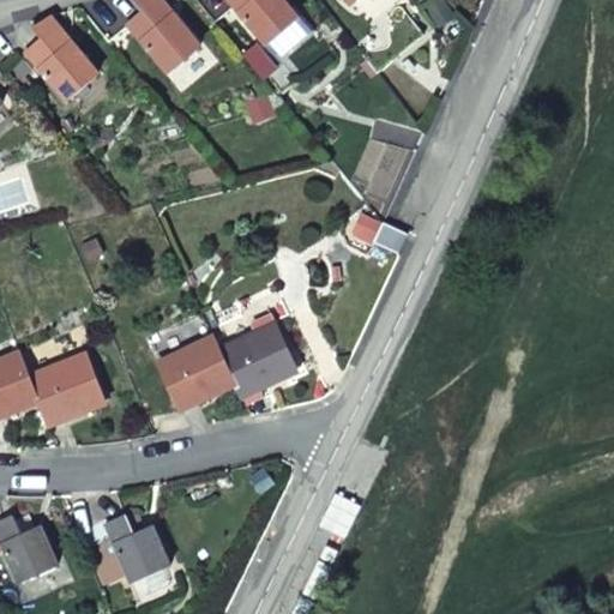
[(168,72),(200,46),(162,0),(133,0),(143,11),(127,24),(168,72)]
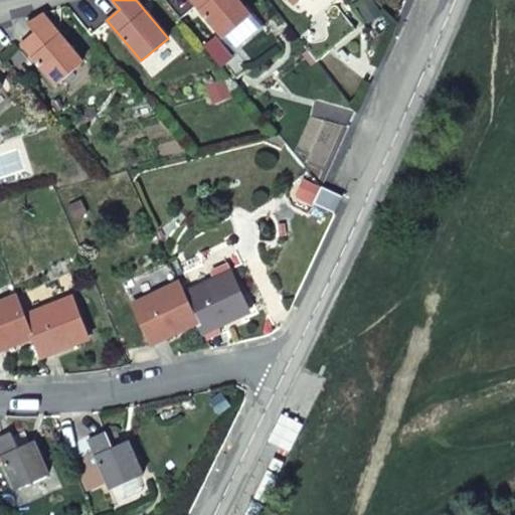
[(191,0),(223,37),(250,15),(237,0),(191,0)]
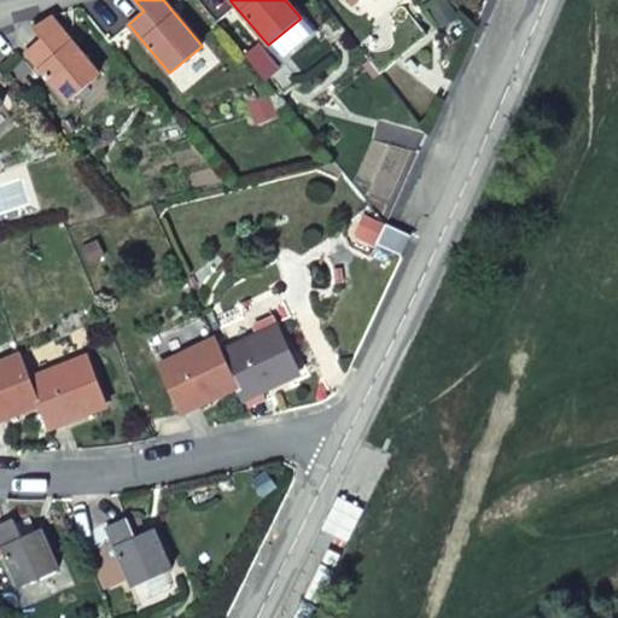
[(427,34),(408,11),(361,50),(380,73),(427,34)]
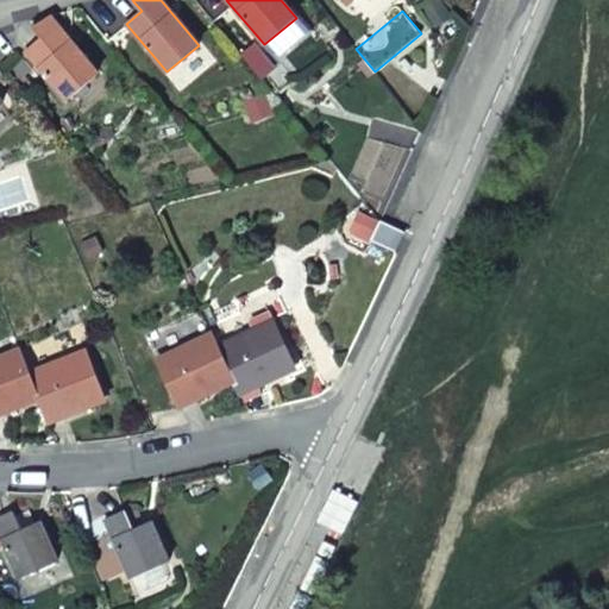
[(309,33),(296,18),(264,44),(272,55),(284,55),(309,33)]
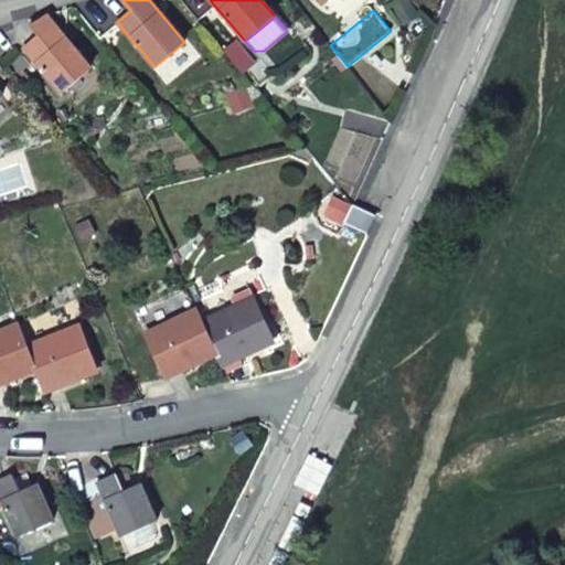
[(91,67),(52,23),(48,18),(28,27),(36,38),(23,49),(61,93),(91,67)]
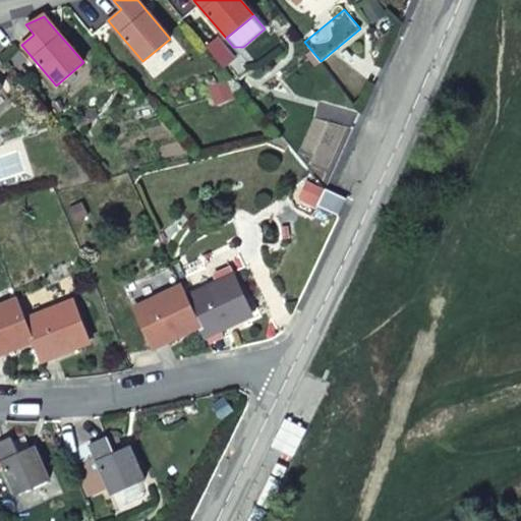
[(17,48),(5,59),(13,67),(24,57),(17,48)]
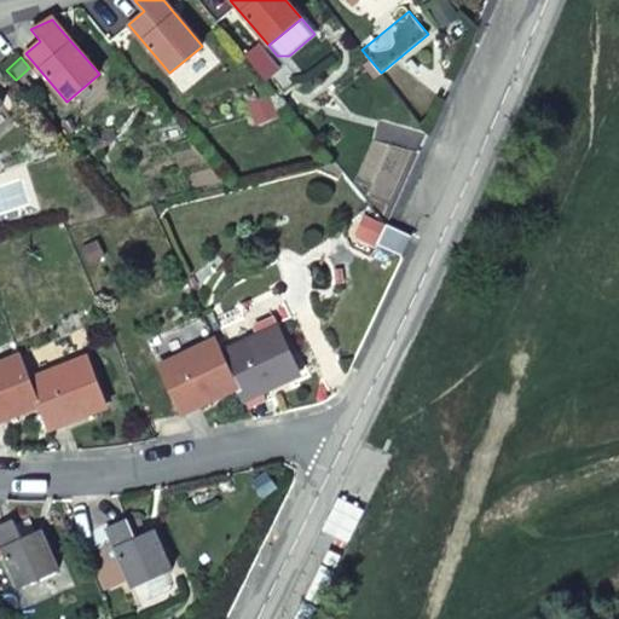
[(271,76),(285,93),(295,86),(281,69),(271,76)]
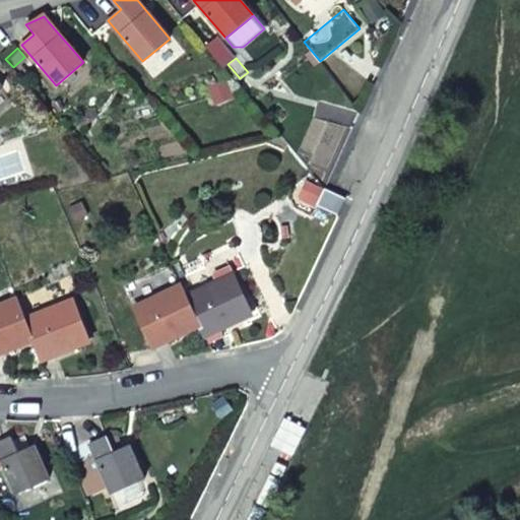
[(344,197),(325,188),(317,205),(336,213),(344,197)]
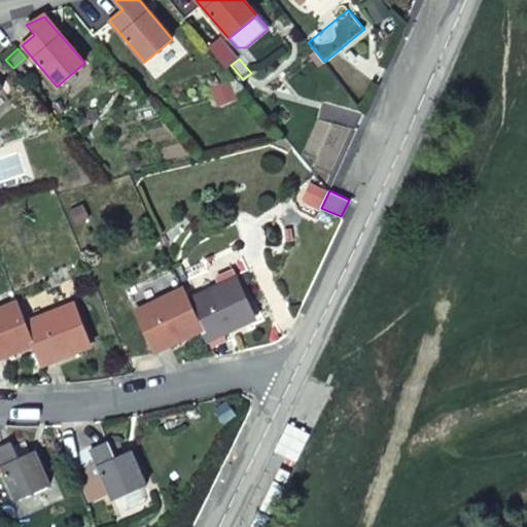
[(190,302),(203,327),(207,337),(221,330),(223,336),(242,327),(240,322),(254,315),(236,275),(220,282),(222,287),(190,302)]
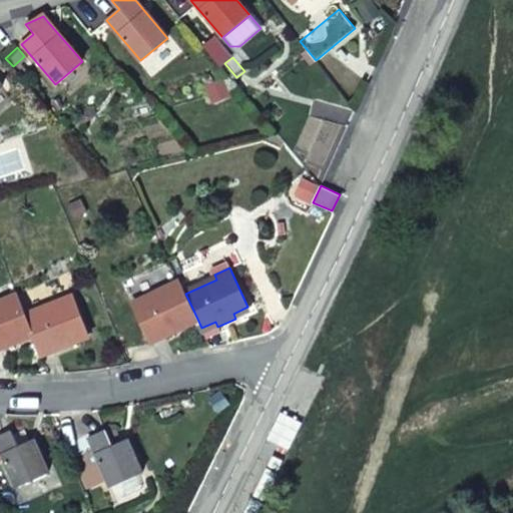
[(165,333),(167,338),(183,330),(181,326),(197,319),(185,294),(178,280),(163,287),(164,291),(134,305),(148,340),(165,333)]
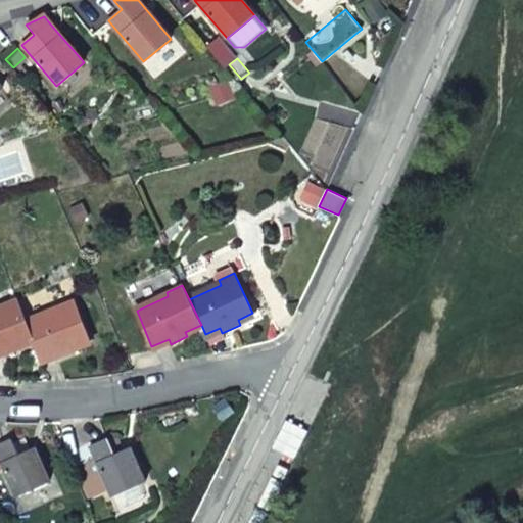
[(0,310),(0,351),(1,351),(3,357),(18,349),(17,345),(33,338),(27,323),(16,298),(0,304),(2,310),(0,310)]
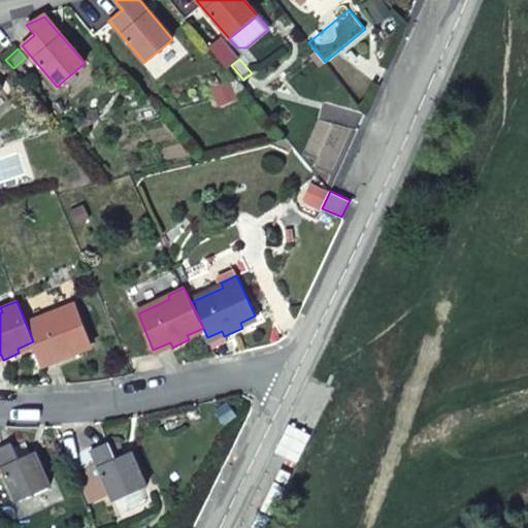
[(61,312),(27,326),(33,341),(41,363),(58,356),(60,362),(77,355),(75,350),(91,343),(74,301),(59,308),(61,312)]
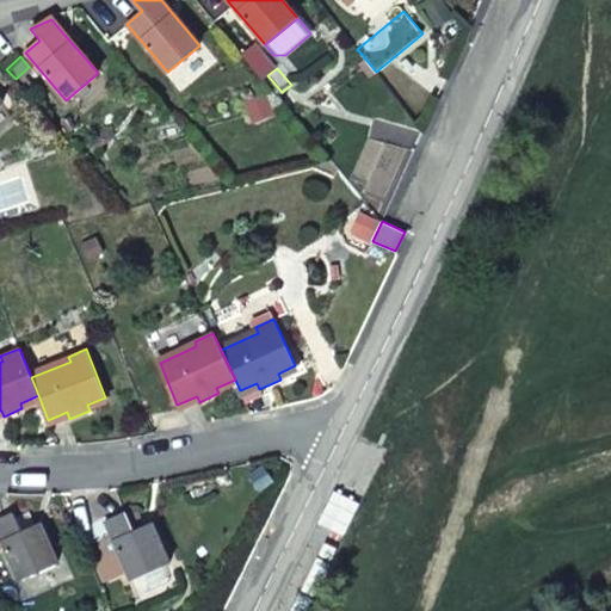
[(242,396),(259,389),(257,383),(240,390),(242,396)]
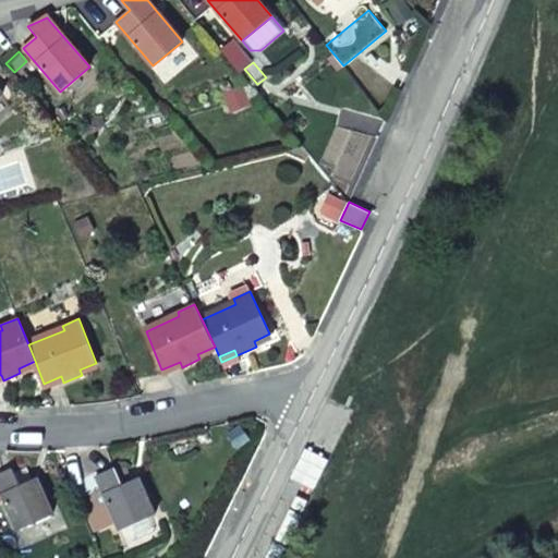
[(165,375),(182,367),(180,362),(161,370),(165,375)]
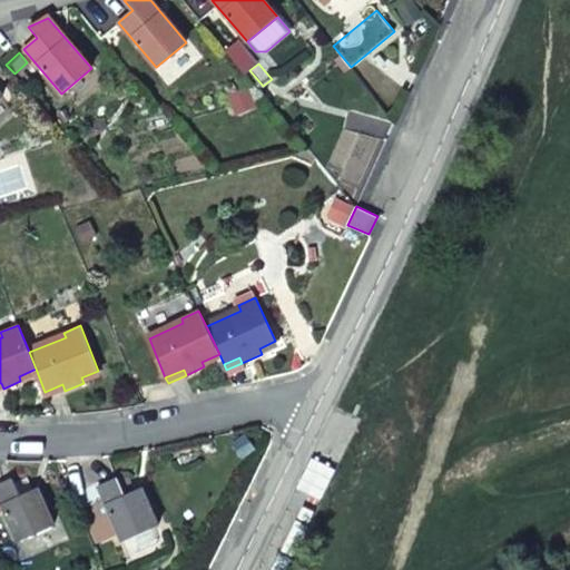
[(47,397),(65,391),(62,384),(45,392),(47,397)]
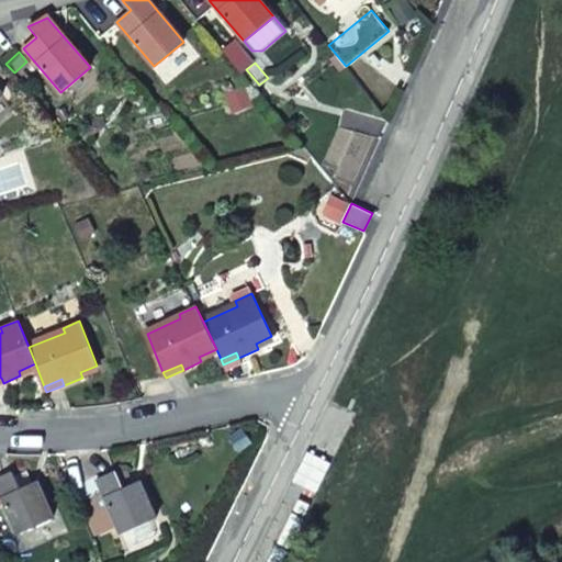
[(77,504),(103,492),(120,532),(156,516),(139,481),(132,484),(126,470),(115,474),(114,472),(98,479),(97,478),(70,489),(77,504)]
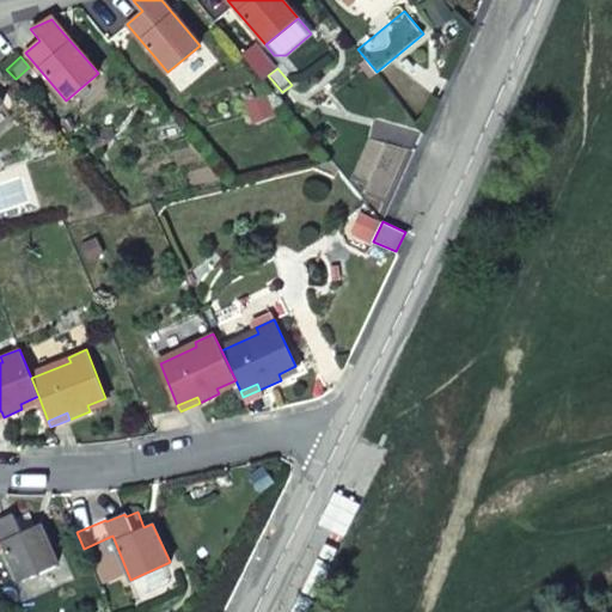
[(20,513),(13,516),(22,533),(35,527),(29,514),(20,513)]
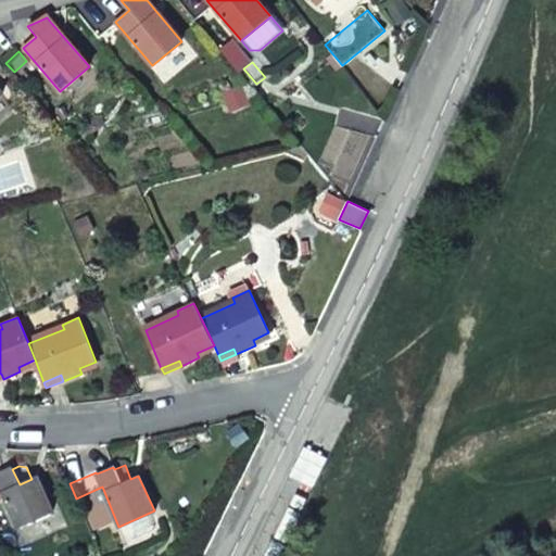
[(0,485),(4,496),(19,527),(52,512),(37,477),(32,479),(20,484),(12,469),(12,467),(0,472),(0,485)]
